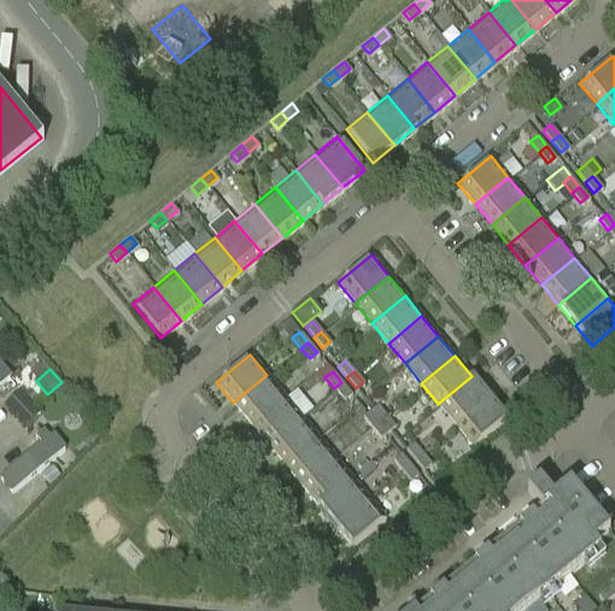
[(233,403),(250,423),(283,395),(267,375),(233,403)]
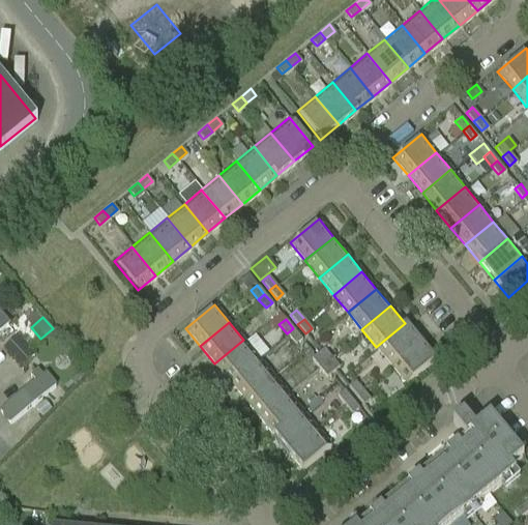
[(418,341),(405,323),(376,347),(390,365),(418,341)]
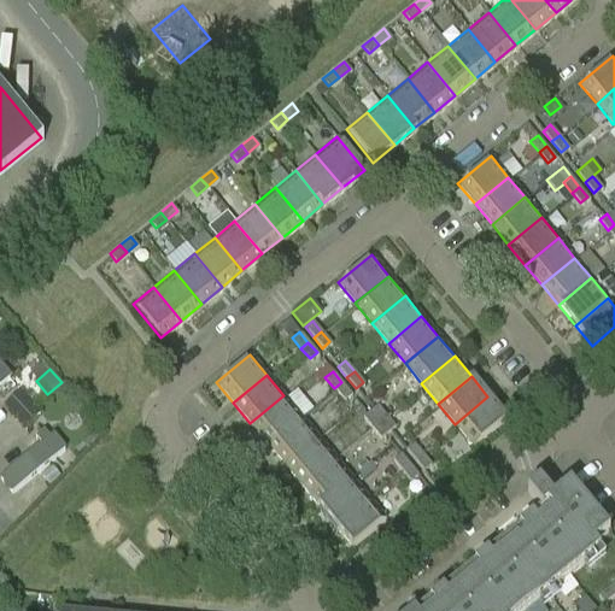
[(350,393),(341,382),(334,388),(343,399),(350,393)]
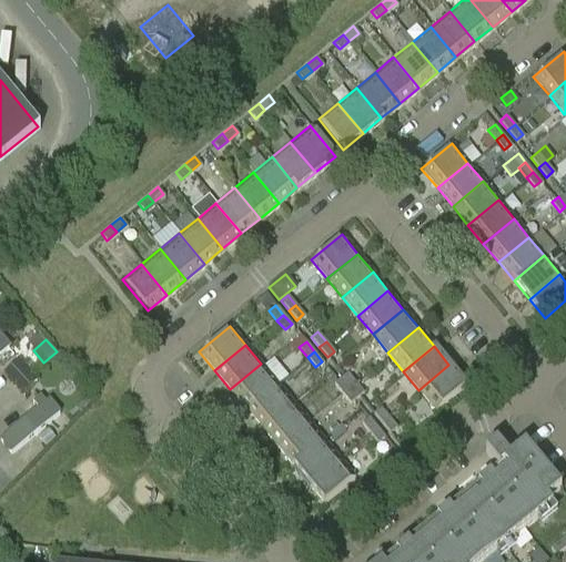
[(34,376),(16,356),(1,370),(20,390),(34,376)]
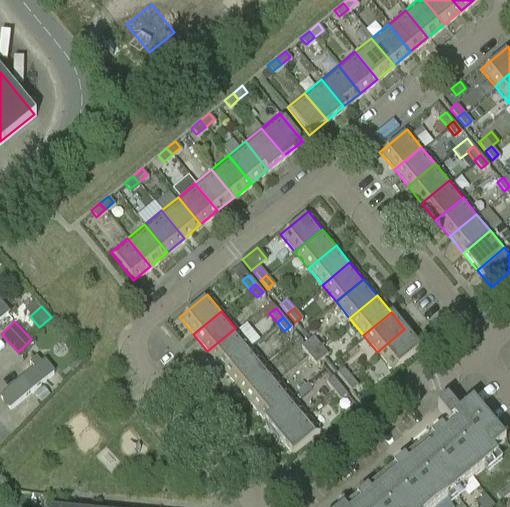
[(235,328),(207,351),(221,368),(248,345),(235,328)]
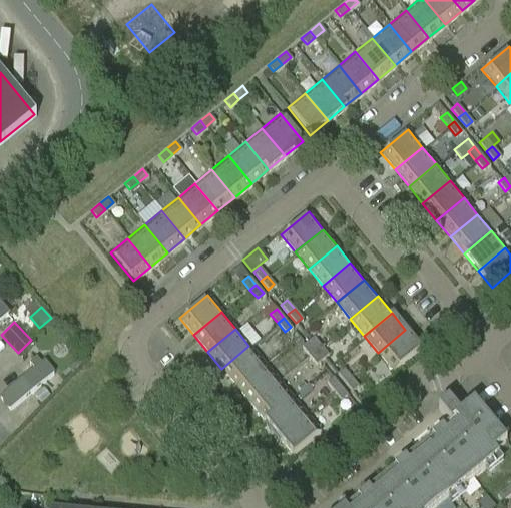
[(420,347),(405,330),(378,353),(392,370),(420,347)]
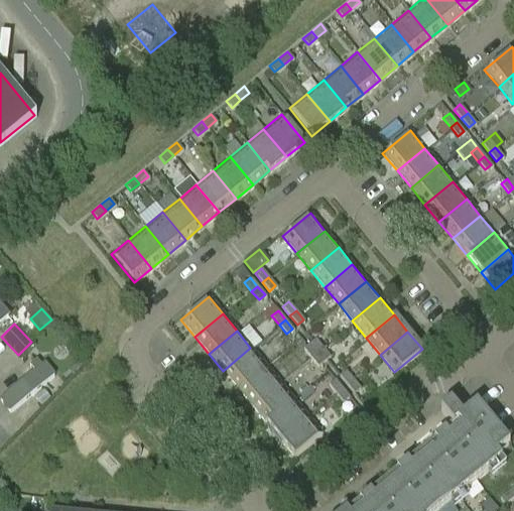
[(307,343),(314,351),(322,346),(313,337),(307,343)]
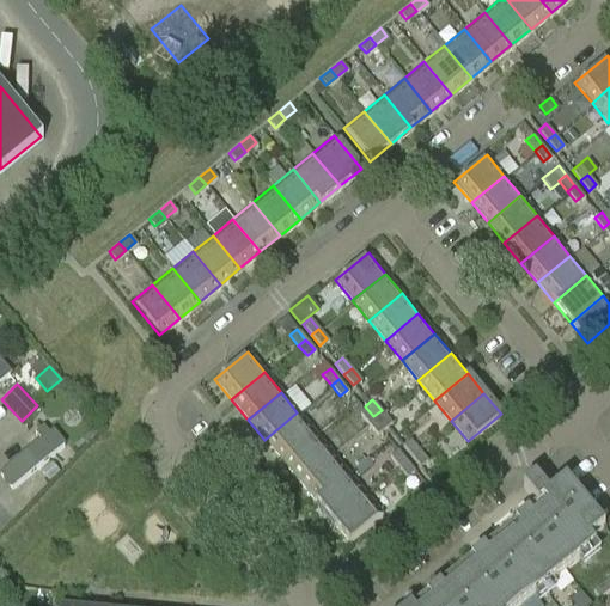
[(367,422),(373,416),(365,406),(358,411),(367,422)]
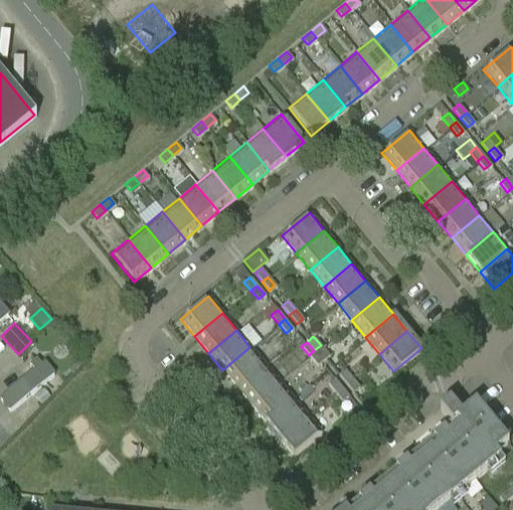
[(328,354),(321,345),(314,350),(322,359),(328,354)]
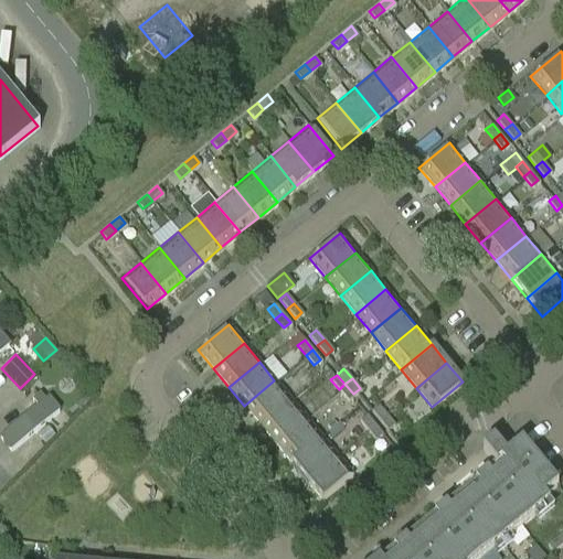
[(244,406),(259,423),(289,399),(274,380),(244,406)]
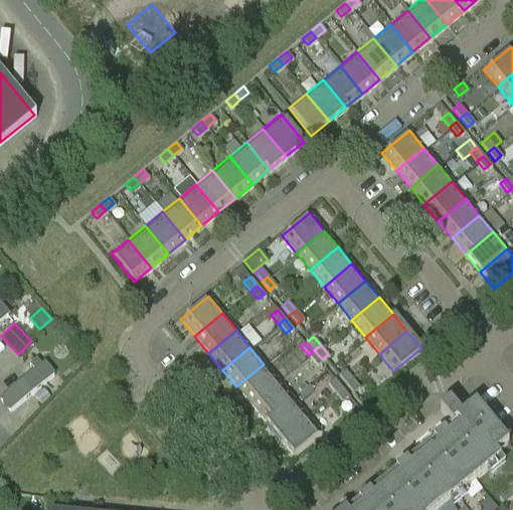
[(322,359),(314,350),(309,355),(316,364),(322,359)]
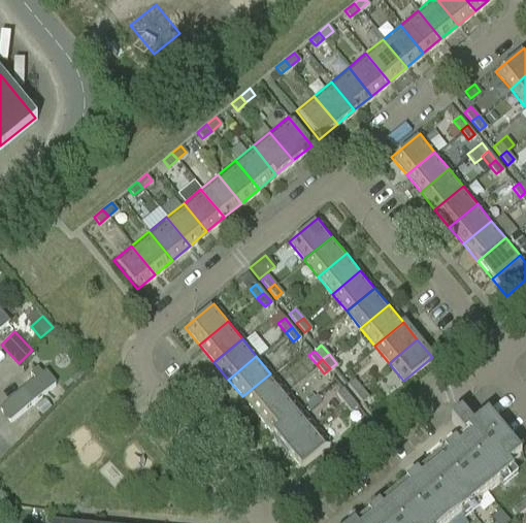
[(28,371),(33,378),(0,403),(0,411),(7,420),(54,382),(43,368),(40,371),(35,366),(28,371)]
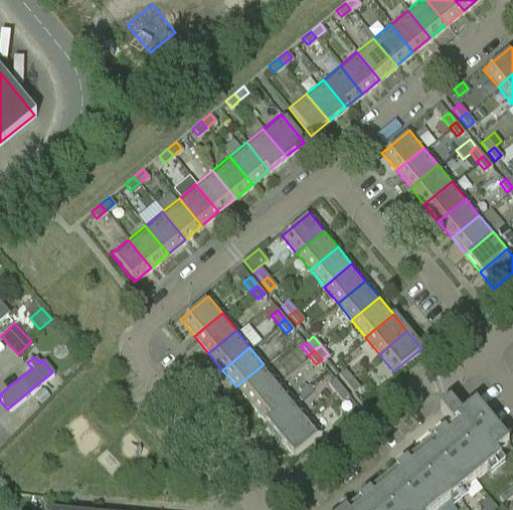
[(236,386),(250,403),(278,380),(264,364),(236,386)]
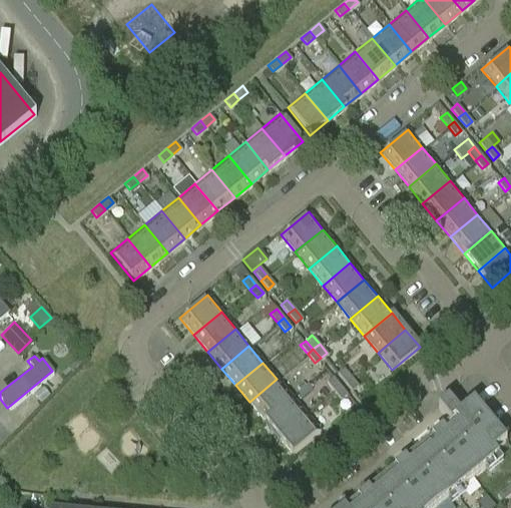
[(336,372),(343,381),(350,376),(342,367),(336,372)]
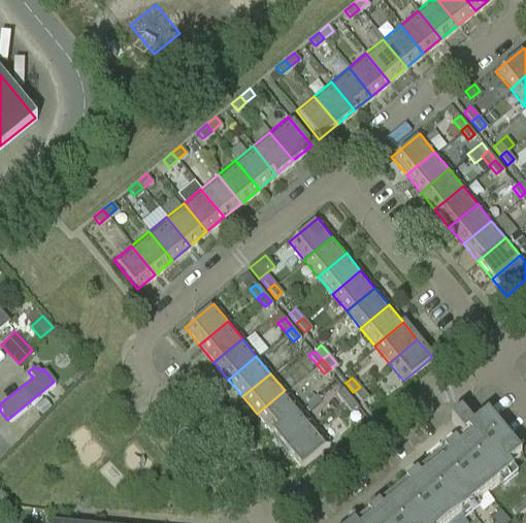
[(349,396),(341,387),(334,392),(342,401),(349,396)]
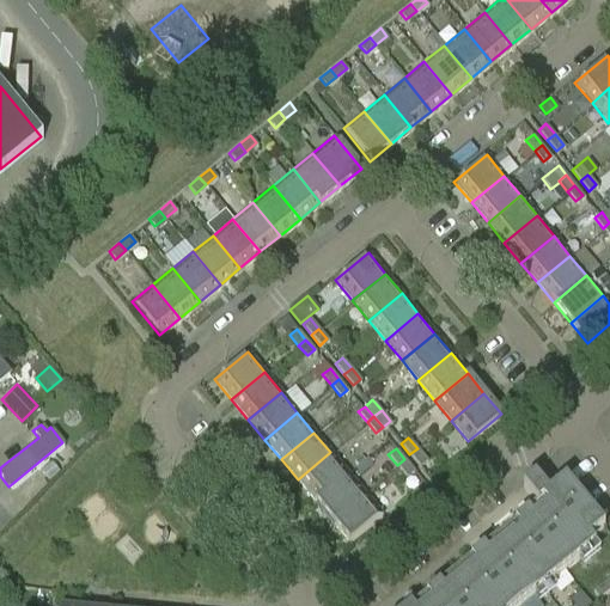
[(426,458),(418,448),(409,454),(419,464),(426,458)]
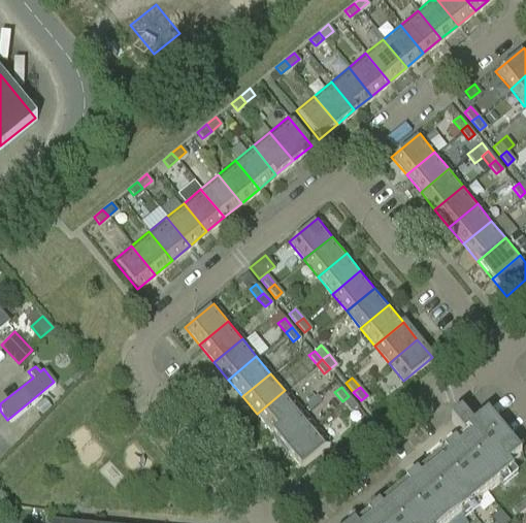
[(285,390),(257,414),(270,431),(299,407),(285,390)]
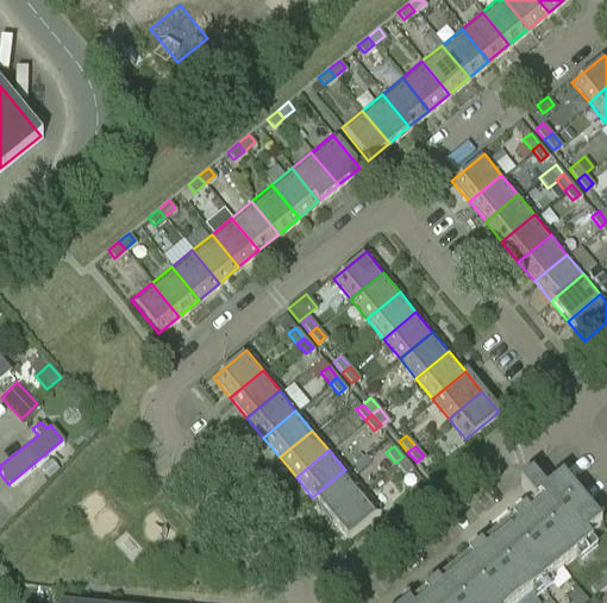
[(369,459),(363,453),(352,463),(357,469),(369,459)]
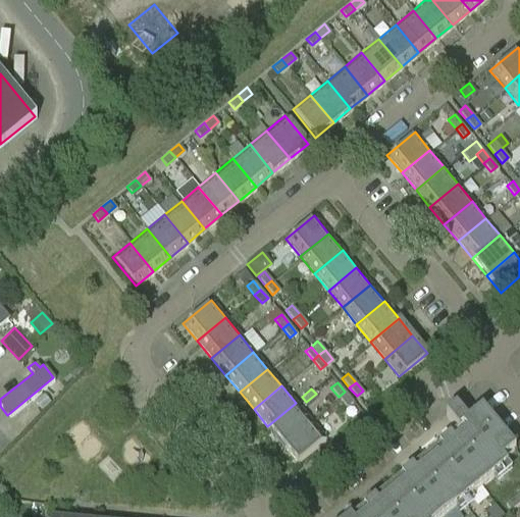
[(352,400),(345,392),(339,397),(346,406),(352,400)]
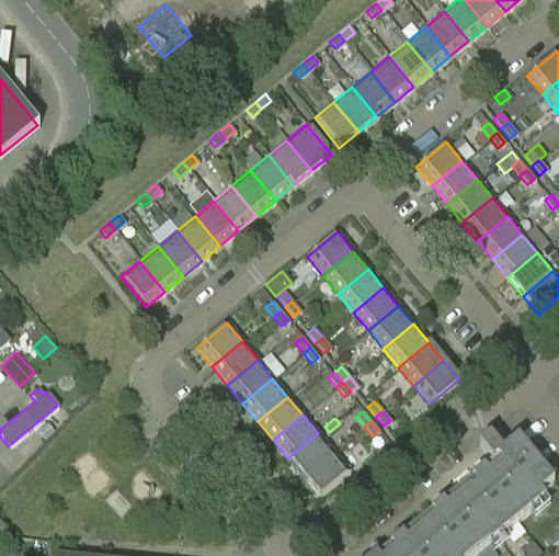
[(44,422),(36,430),(43,439),(52,431),(44,422)]
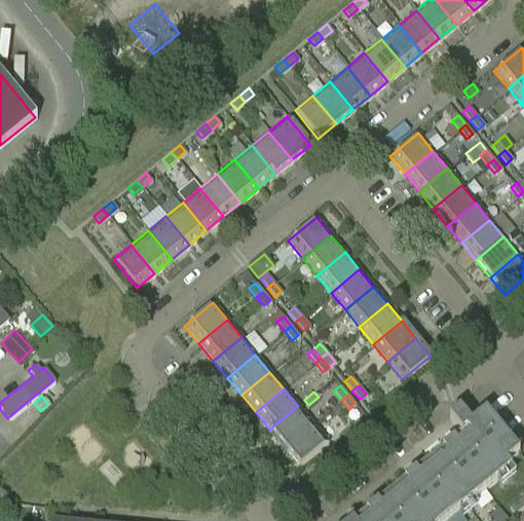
[(443,520),(445,520),(464,505),(484,488),(503,472),(498,467),(518,451),(484,410),(479,414),(468,400),(447,416),(451,421),(460,432),(351,520),(350,520),(348,520),(443,520)]
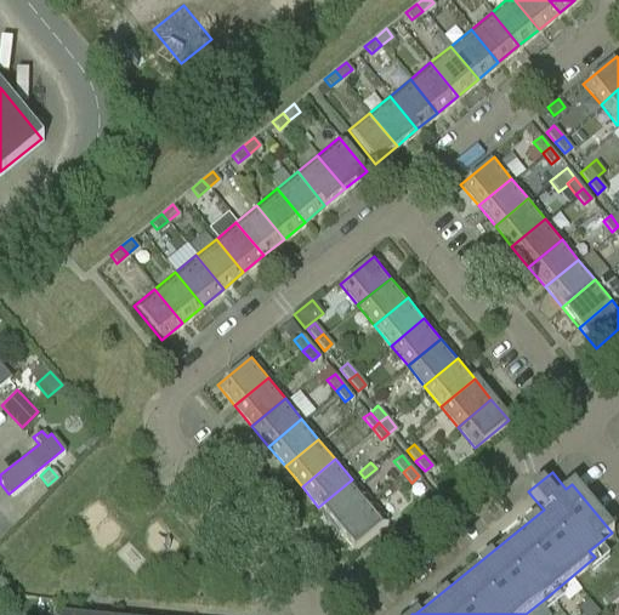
[(318,507),(335,527),(368,500),(352,479),(318,507)]
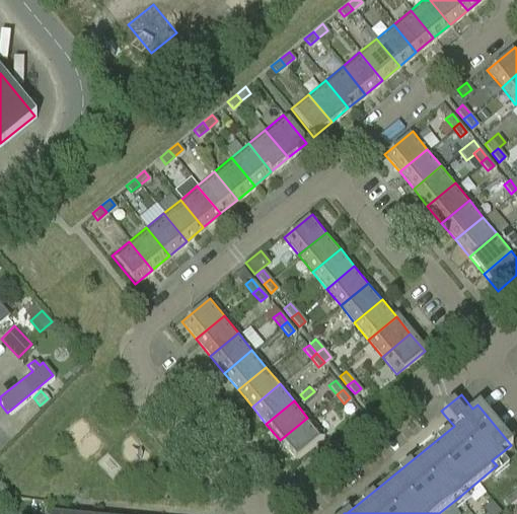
[(307,418),(280,440),(294,458),(322,435),(307,418)]
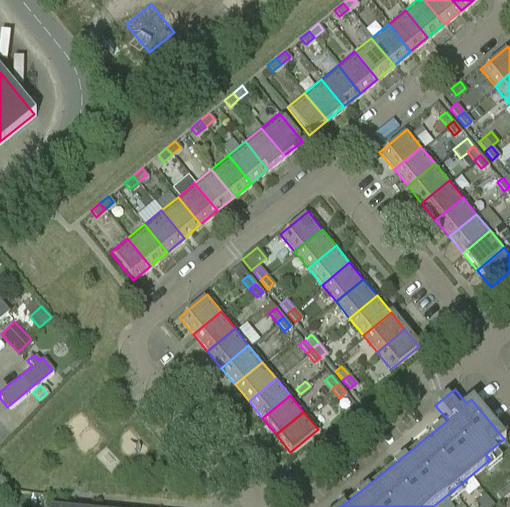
[(499,499),(509,489),(505,484),(494,492),(499,499)]
